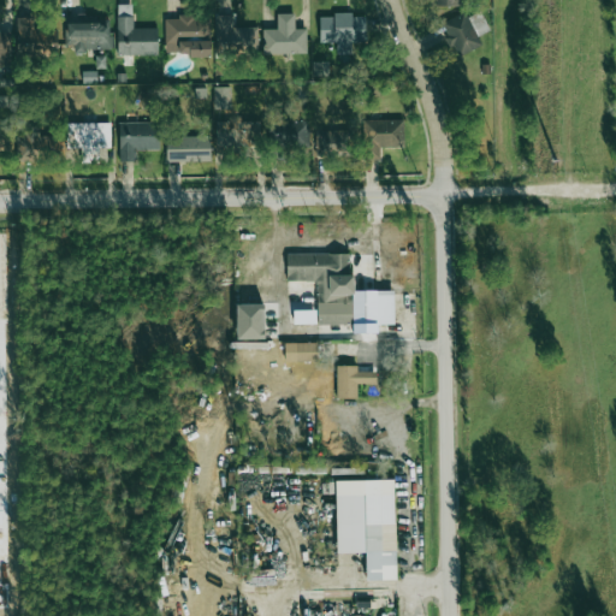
[(157,28),(132,28),(132,4),(117,4),(118,55),(158,54),(157,28)]
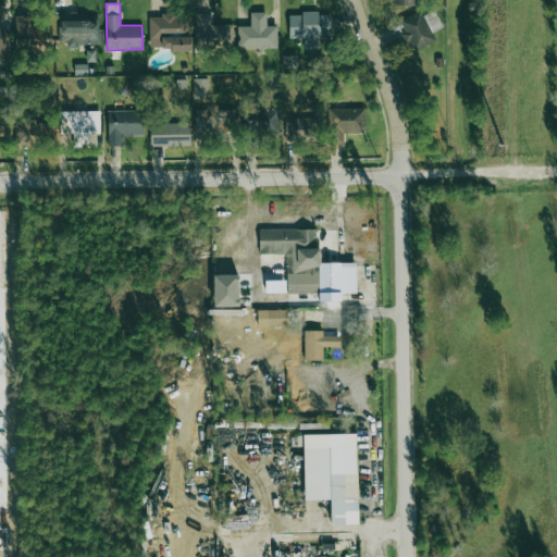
[(398,20),(408,42),(410,41),(415,51),(435,42),(422,11),(398,20)]
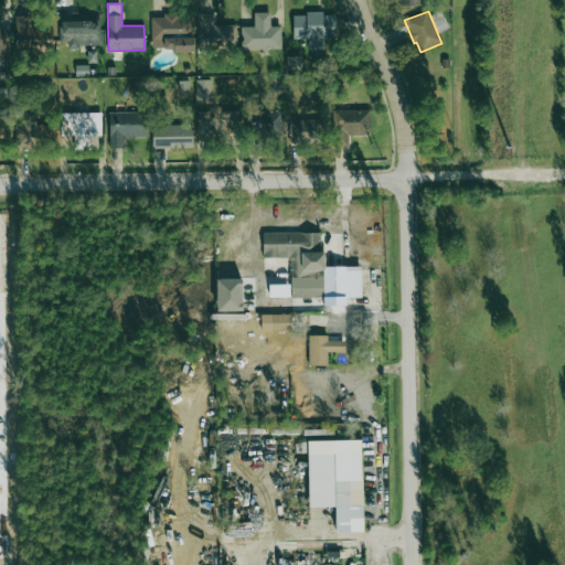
[(241,50),(280,49),(280,27),(270,27),(269,12),(254,12),(254,27),(241,27),(241,50)]
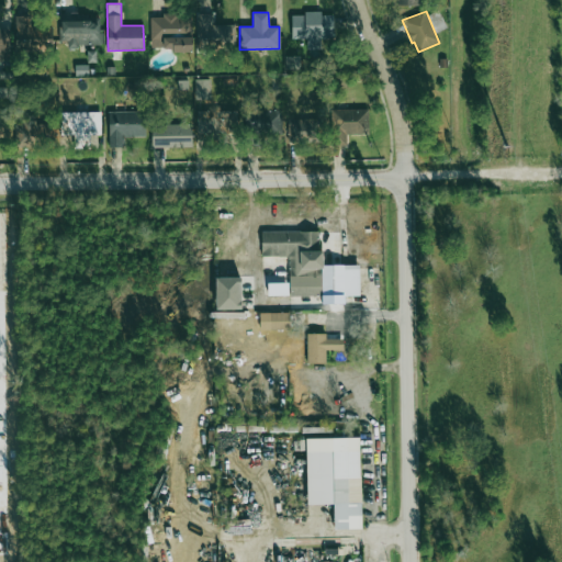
[(149,15),(152,52),(192,49),(191,13),(149,15)]
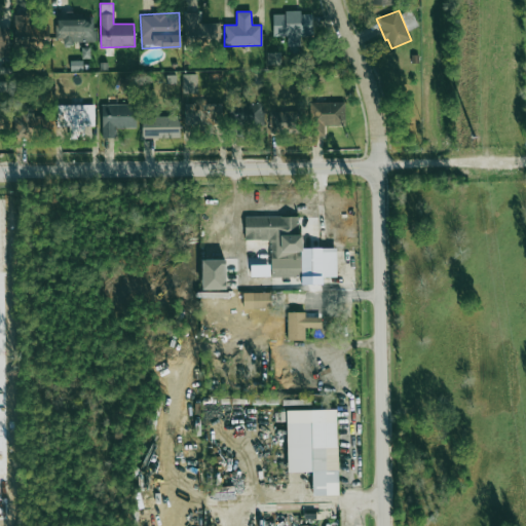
[(200,12),(184,13),(185,44),(219,43),(218,24),(200,24),(200,12)]
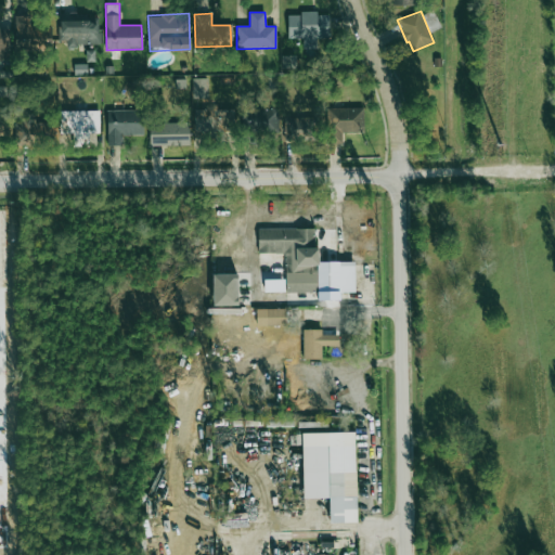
[(288,38),(304,38),(304,47),(317,47),(317,39),(330,38),(328,13),(287,14),(288,38)]
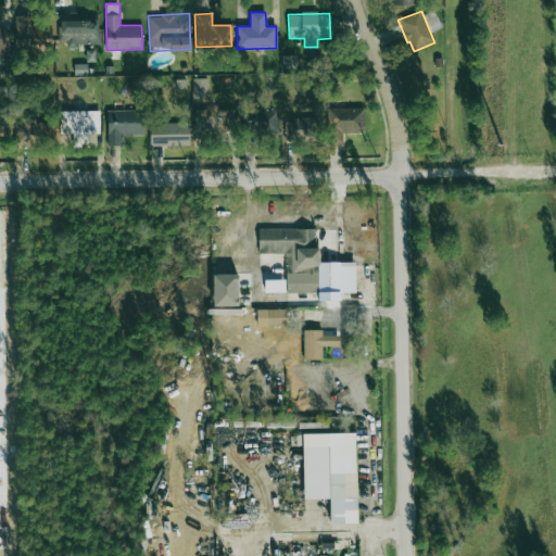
[(16,50),(40,49),(40,36),(30,36),(30,15),(15,16),(16,50)]
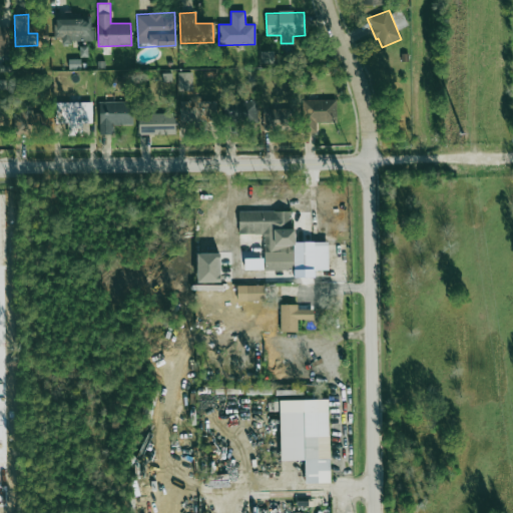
[(54,38),(61,38),(61,42),(91,42),(91,16),(54,16),(54,38)]
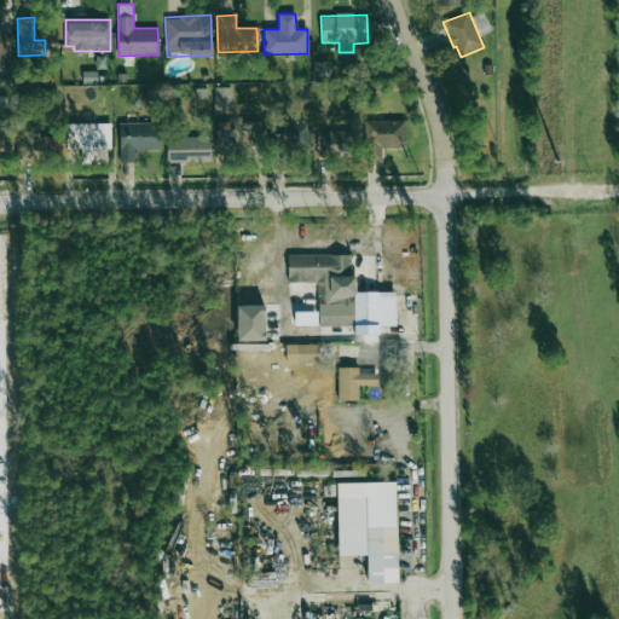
[(330,75),(330,62),(314,63),(314,76),(330,75)]
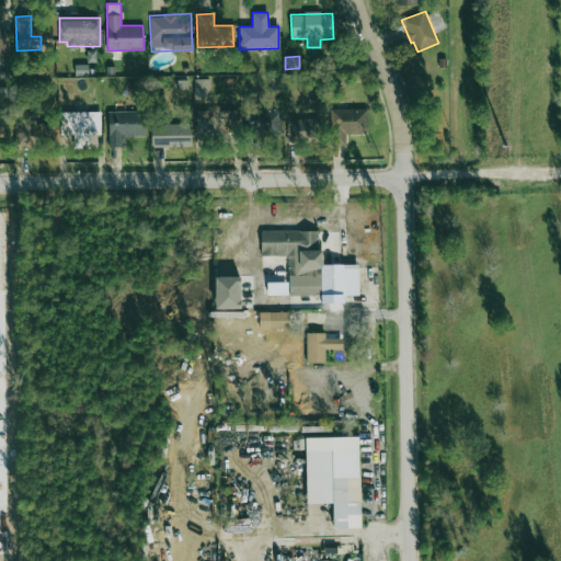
[(209,79),(194,79),(195,100),(210,99),(209,79)]
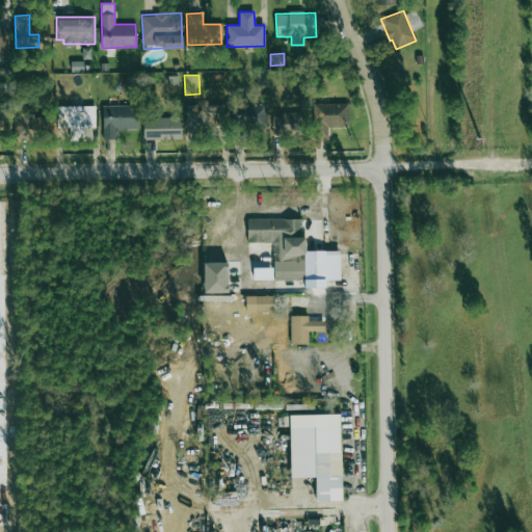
[(315,103),(316,138),(328,137),(328,127),(348,127),(348,103),(315,103)]
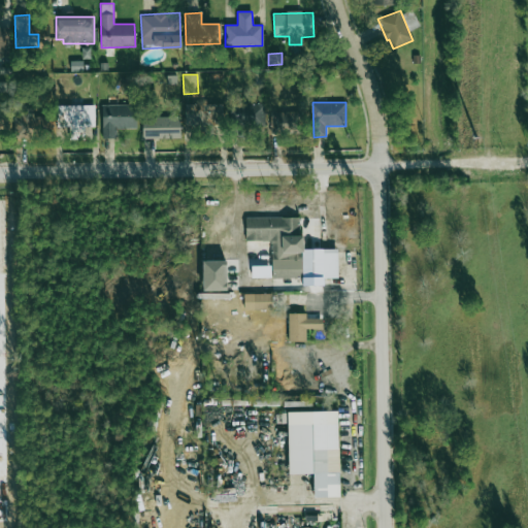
[(186,125),(197,126),(196,134),(212,135),(213,126),(222,126),(223,104),(186,103),(186,125)]
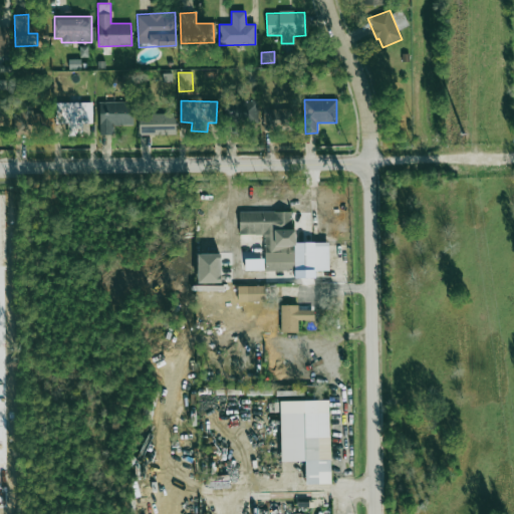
[(112,125),(134,124),(133,101),(99,102),(99,135),(112,135),(112,125)]
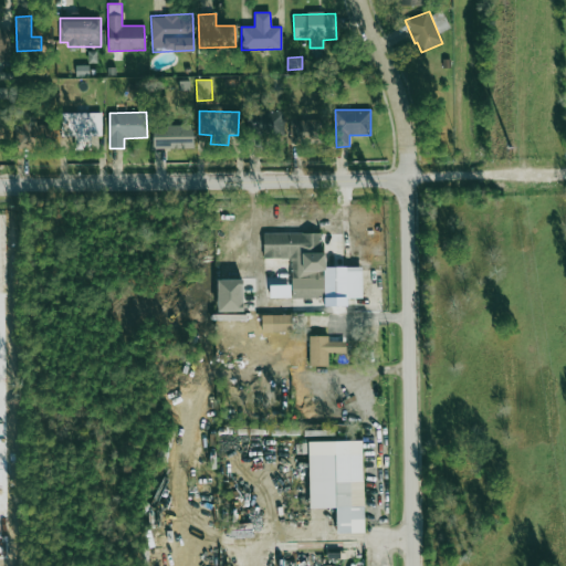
[(247,113),(248,136),(284,135),(284,112),(247,113)]
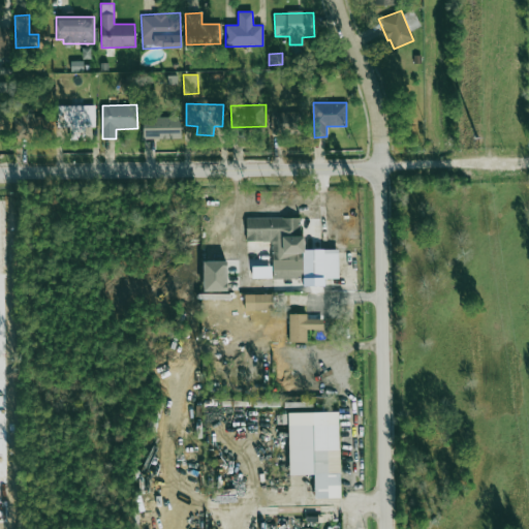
[(95,126),(95,105),(57,106),(58,127),(70,127),(70,136),(85,136),(85,127),(95,126)]
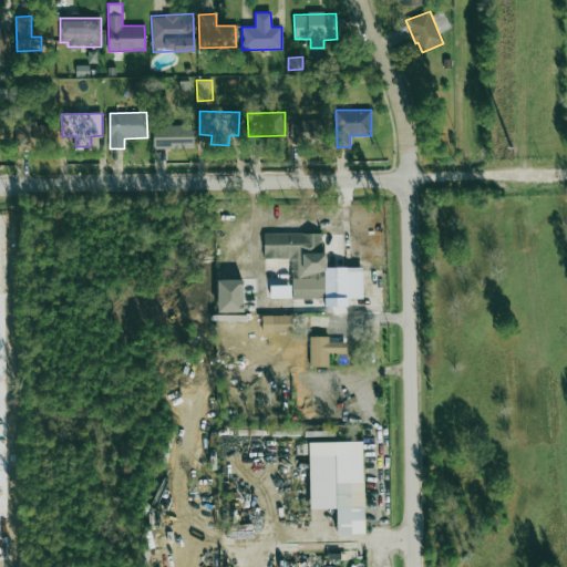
[(290,121),(291,142),(323,141),(323,121),(290,121)]
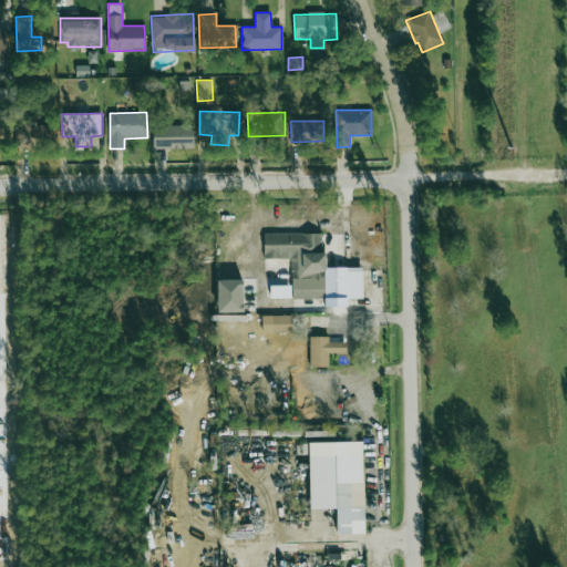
[(35,126),(35,123),(16,123),(16,145),(54,144),(54,125),(35,126)]
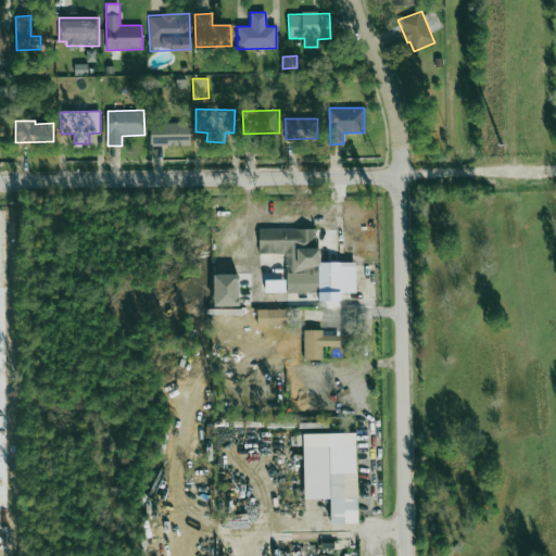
[(150,146),(190,147),(190,123),(151,122),(150,146)]
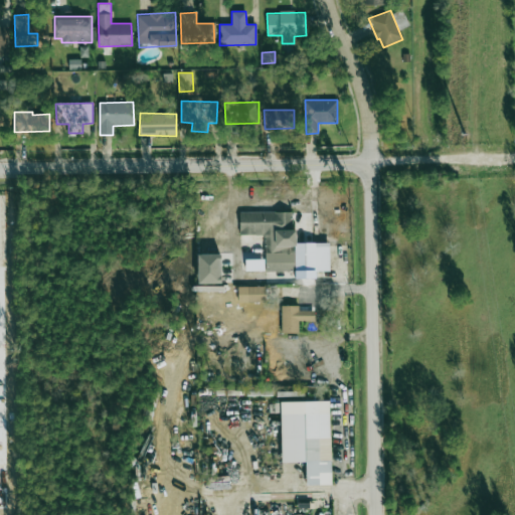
[(330,271),(330,242),(294,242),(294,211),(239,212),(239,234),(265,234),(265,272),(330,271)]
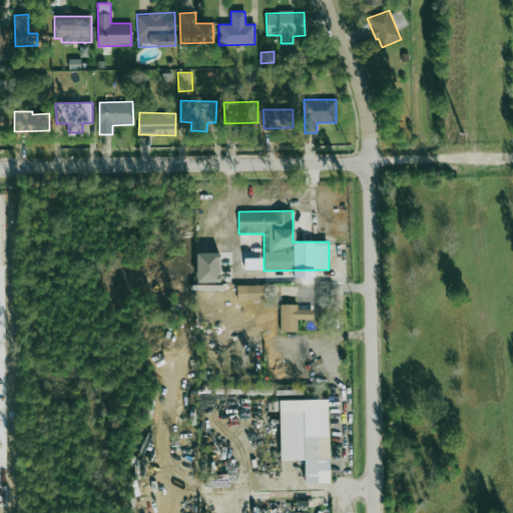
[(196,253),(197,283),(220,282),(220,253),(196,253)]
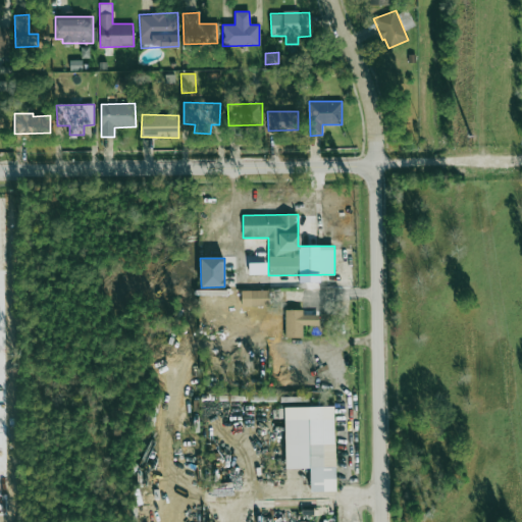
[(249,275),(267,274),(267,264),(249,265),(249,275)]
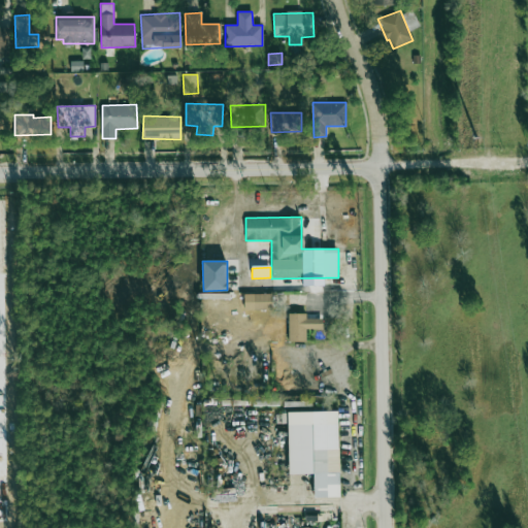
[(271,294),(251,293),(250,309),(271,310),(271,294)]
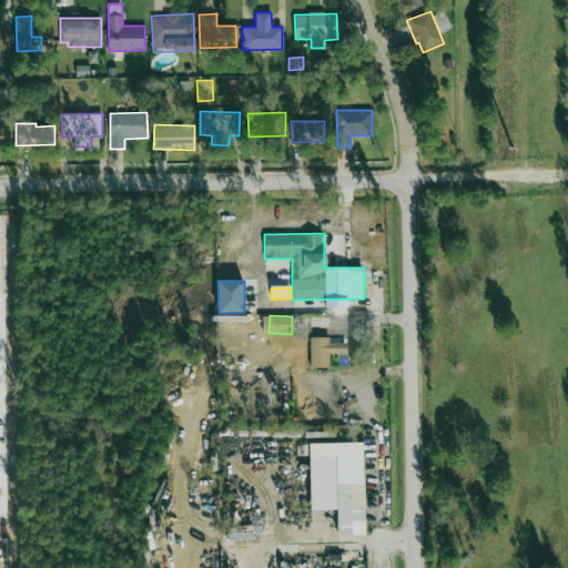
[(310,366),(330,367),(330,353),(346,354),(346,342),(330,342),(330,337),(311,337),(310,366)]
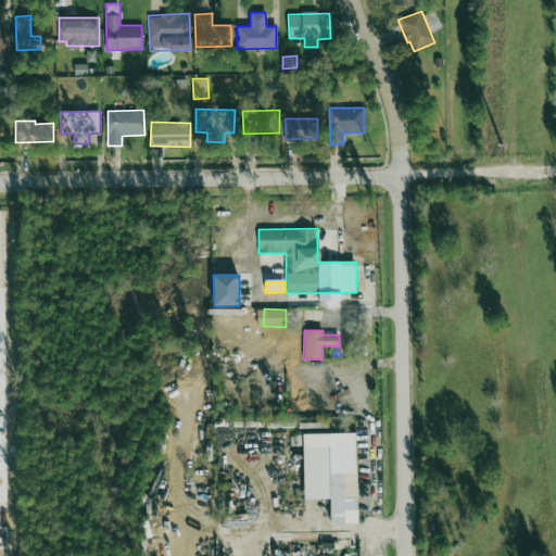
[(303,433),(304,500),(330,498),(330,523),(357,523),(356,432),(303,433)]
